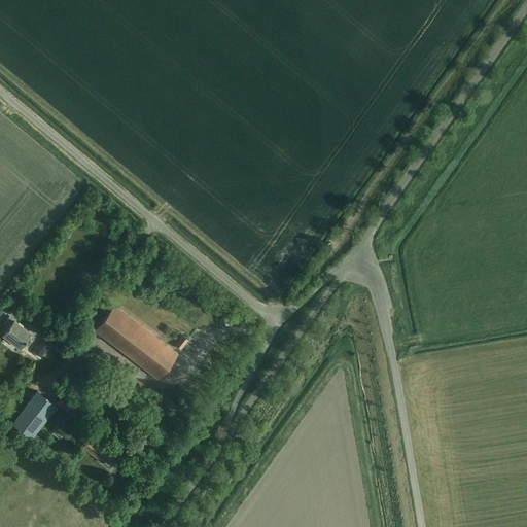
[(114,304),(95,329),(157,379),(177,353),(114,304)]
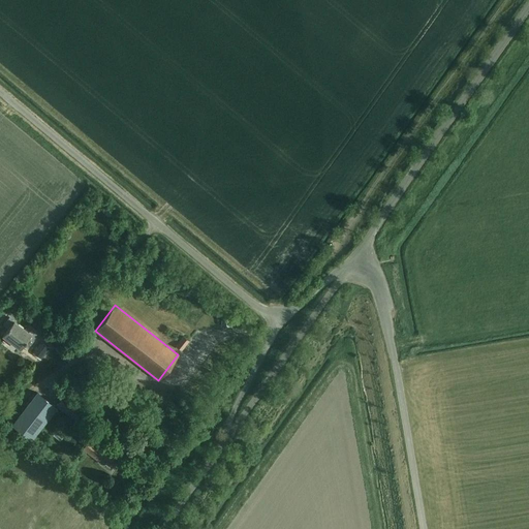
[(221,313),(221,327),(230,327),(230,313),(221,313)]
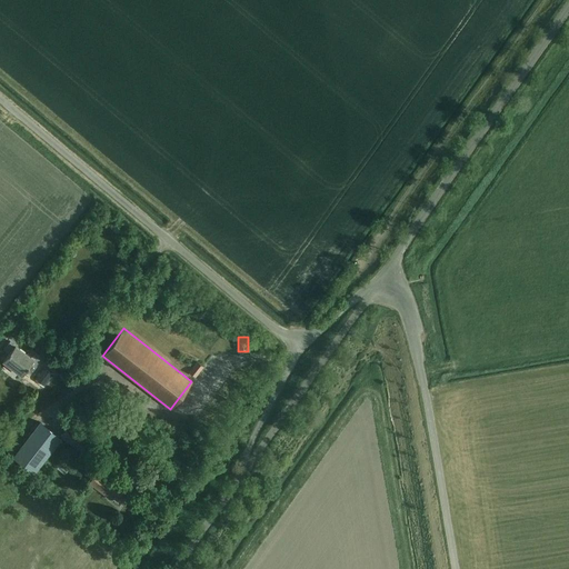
[(21,376),(38,355),(31,349),(27,355),(9,341),(3,349),(9,353),(2,361),(5,363),(12,369),(21,376)]
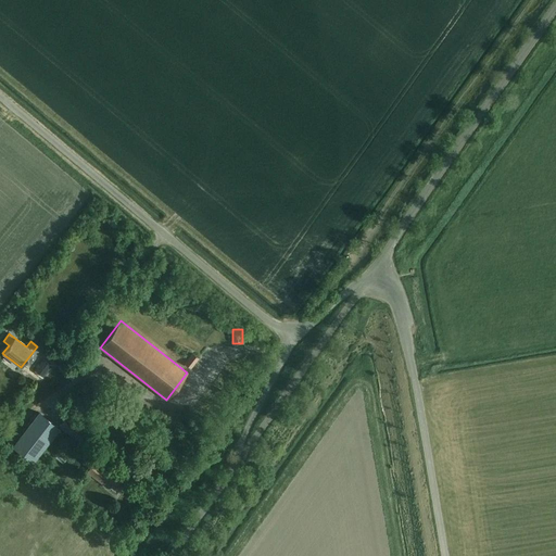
[(192,354),(184,364),(190,369),(199,358),(192,354)]
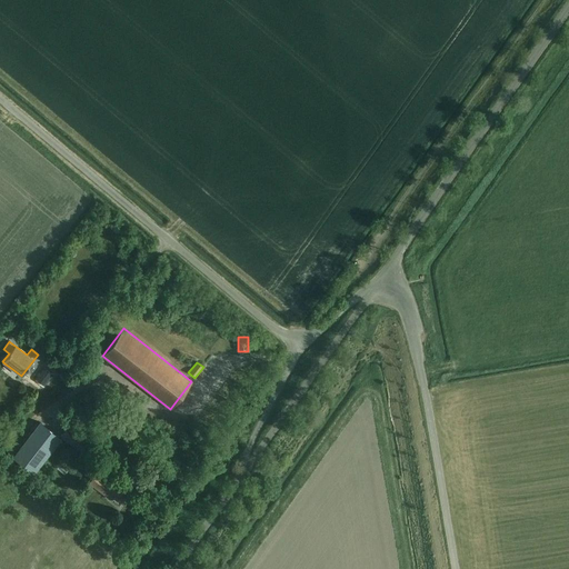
[(60,440),(38,425),(11,458),(33,475),(60,440)]
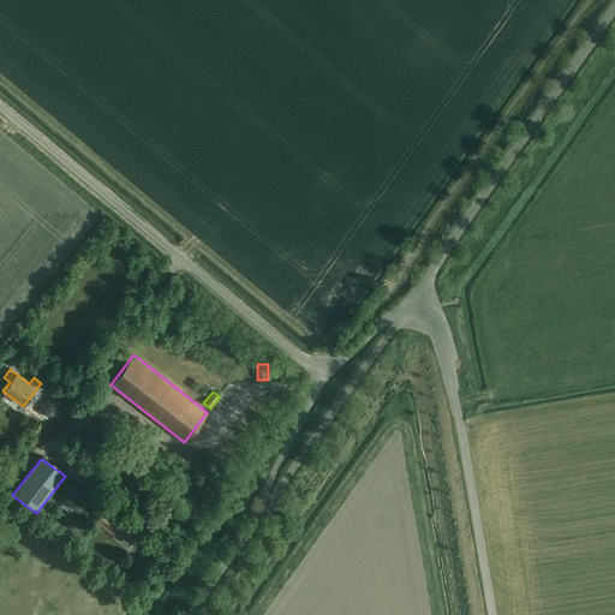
[(64,471),(90,491),(99,481),(72,460),(64,471)]
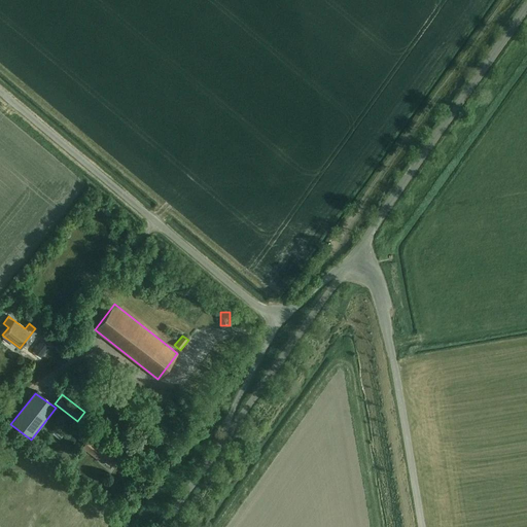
[(58,427),(66,433),(70,427),(62,422),(58,427)]
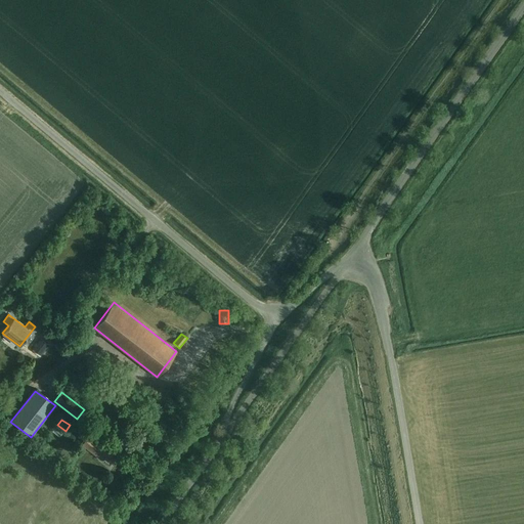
[(82,445),(100,460),(103,455),(113,464),(119,455),(113,450),(115,447),(103,439),(99,445),(88,436),(82,445)]
